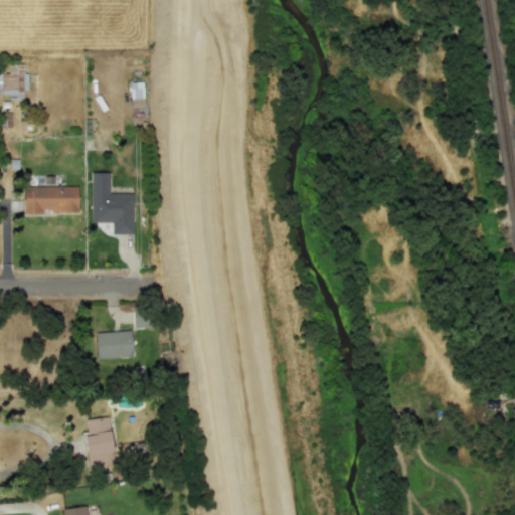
[(0,92),(7,92),(7,99),(21,99),(21,90),(24,90),(24,64),(7,64),(7,73),(0,73),(0,92)]
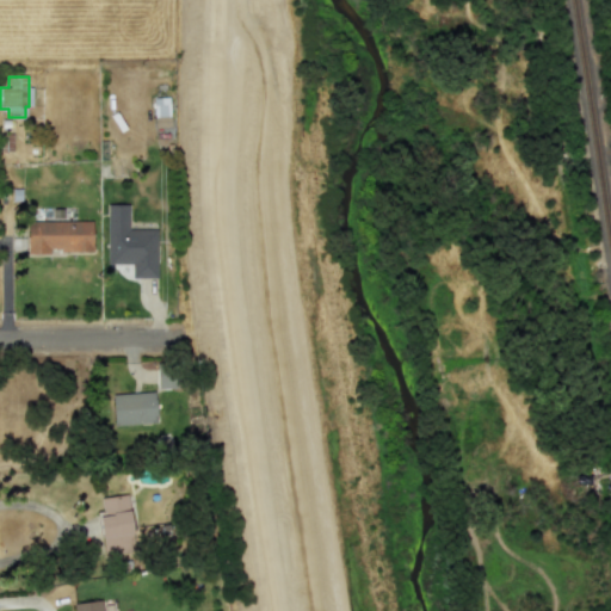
[(170,127),(168,97),(153,98),(154,127),(170,127)]
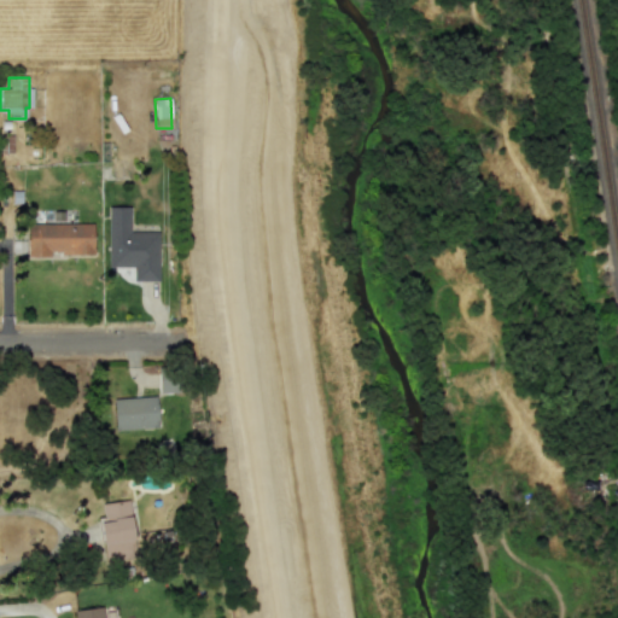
[(109,269),(109,211),(129,211),(130,233),(159,233),(161,284),(133,284),(133,269),(109,269)]
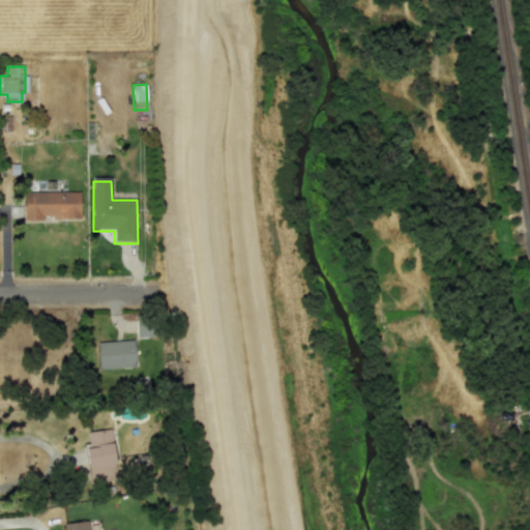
[(23,195),(80,193),(81,221),(24,223),(23,195)]
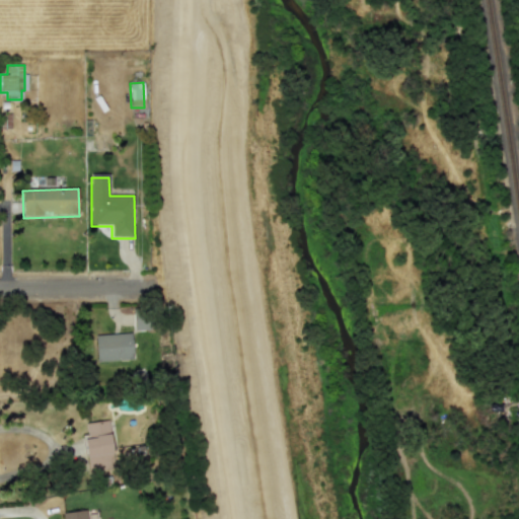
[(132,360),(131,334),(94,334),(95,360),(132,360)]
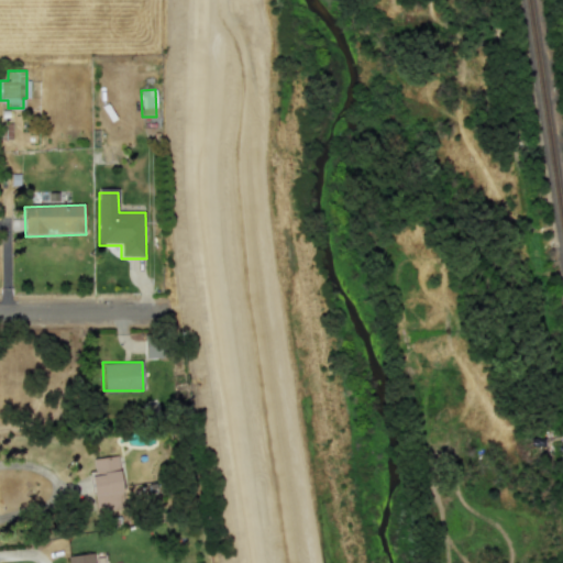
[(121,509),(117,455),(91,457),(92,471),(90,472),(94,511),(121,509)]
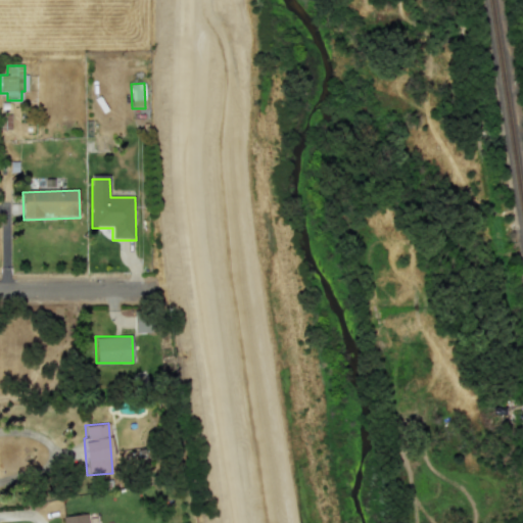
[(86,522),(86,514),(59,516),(59,522),(86,522)]
